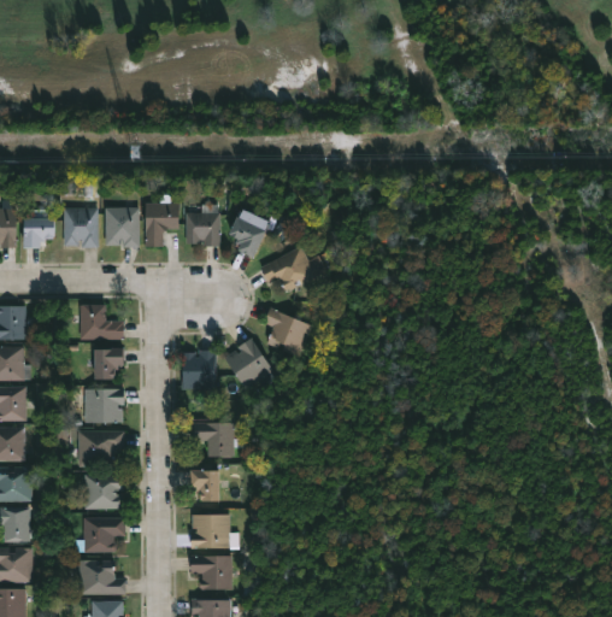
[(10,200),(10,209),(17,209),(17,247),(0,247),(0,209),(1,209),(1,200),(10,200)]
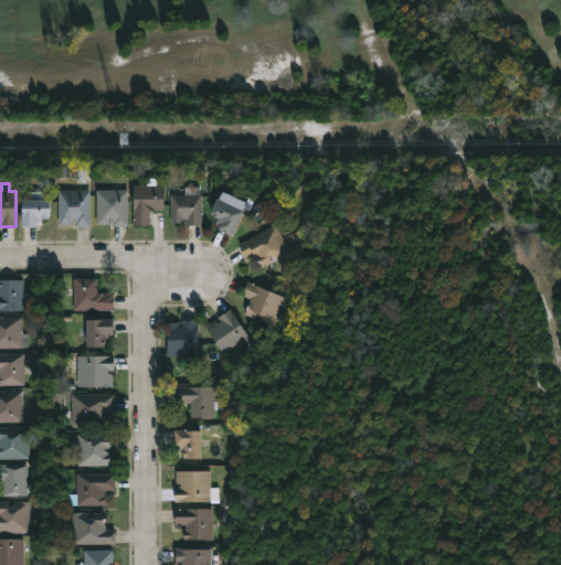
[(149,226),(133,226),(131,187),(162,187),(162,210),(151,210),(149,212),(149,226)]
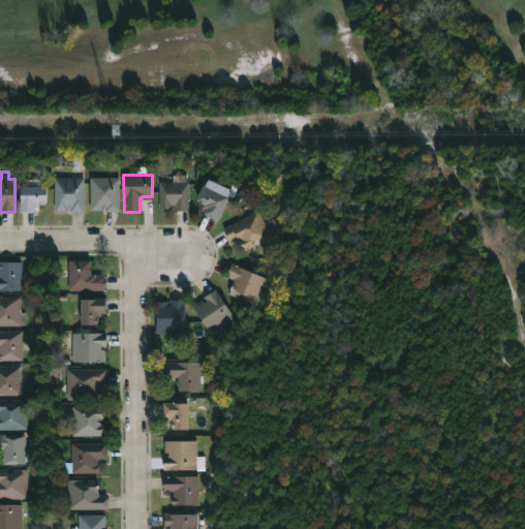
[(186,176),(186,183),(188,183),(188,212),(175,213),(175,206),(172,206),(172,210),(159,210),(159,183),(172,183),(172,176),(186,176)]
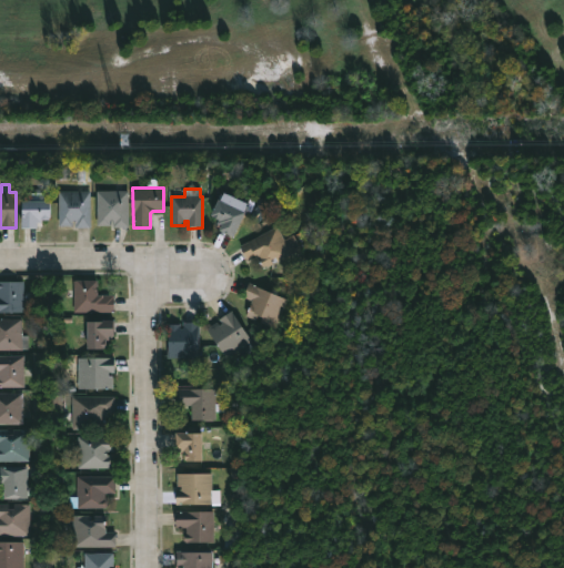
[(89,192),(90,229),(74,229),(74,221),(71,221),(71,226),(59,226),(58,192),(89,192)]
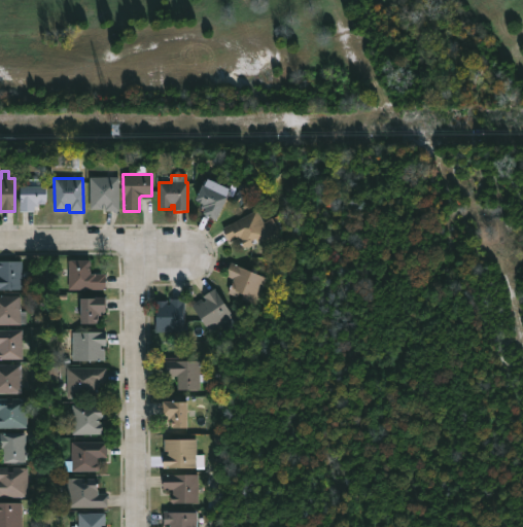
[(119,178),(120,211),(106,212),(106,206),(102,206),(102,211),(91,211),(90,178),(119,178)]
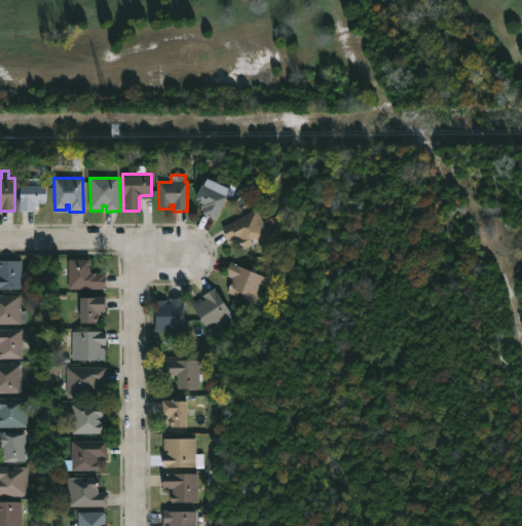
[(210,179),(232,190),(219,222),(198,212),(202,203),(197,201),(204,186),(207,187),(210,179)]
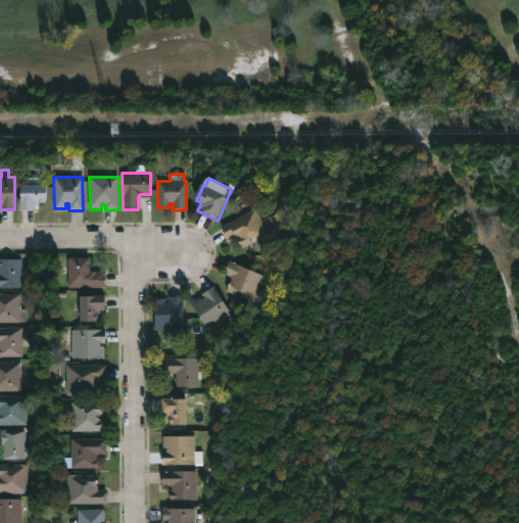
[(31,211),(21,211),(21,187),(47,187),(47,203),(39,203),(39,205),(36,205),(36,211),(31,211)]
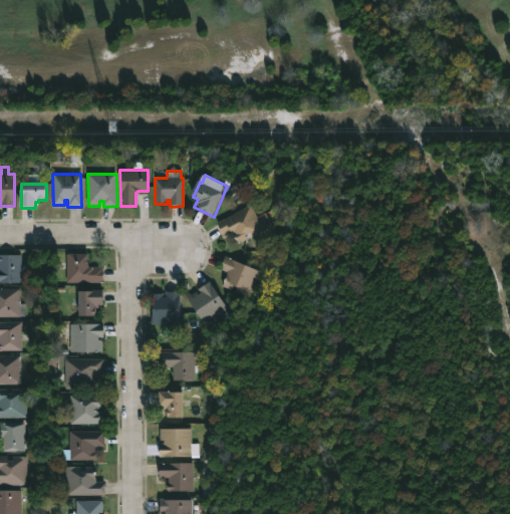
[(251,205),(257,217),(271,212),(276,222),(272,224),(273,225),(251,237),(249,234),(246,236),(248,239),(238,244),(230,232),(224,235),(218,224),(251,205)]
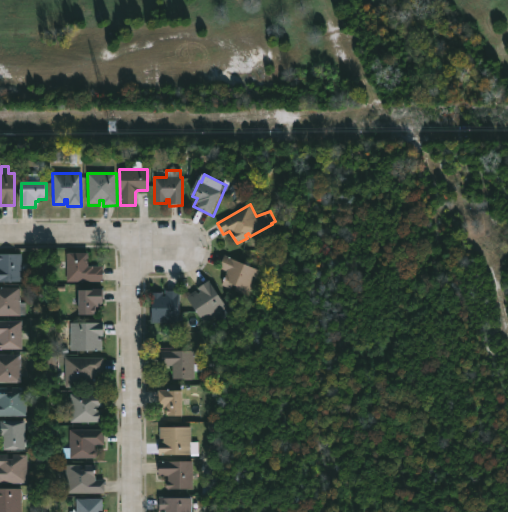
[(0,254),(19,254),(19,282),(0,282),(0,254)]
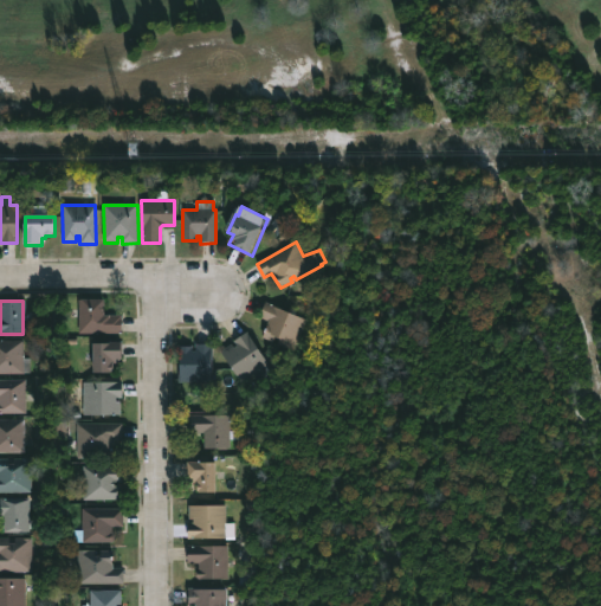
[(103,313),(103,316),(120,316),(120,334),(78,334),(78,301),(103,301),(103,313)]
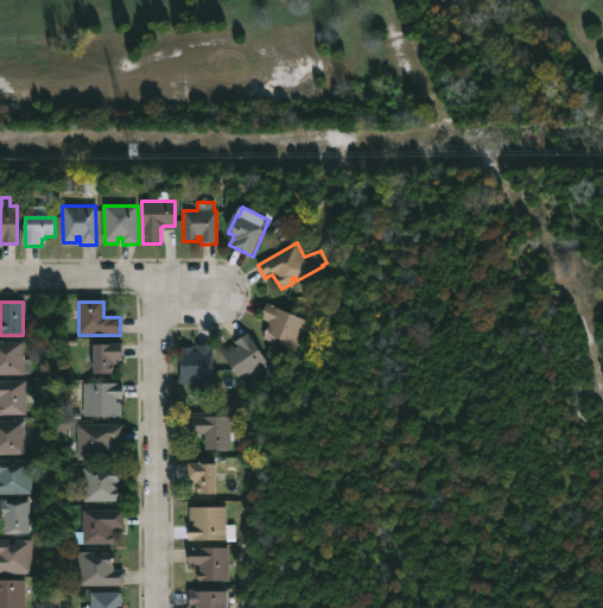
[(308,322),(294,352),(262,336),(268,322),(260,318),(267,303),(308,322)]
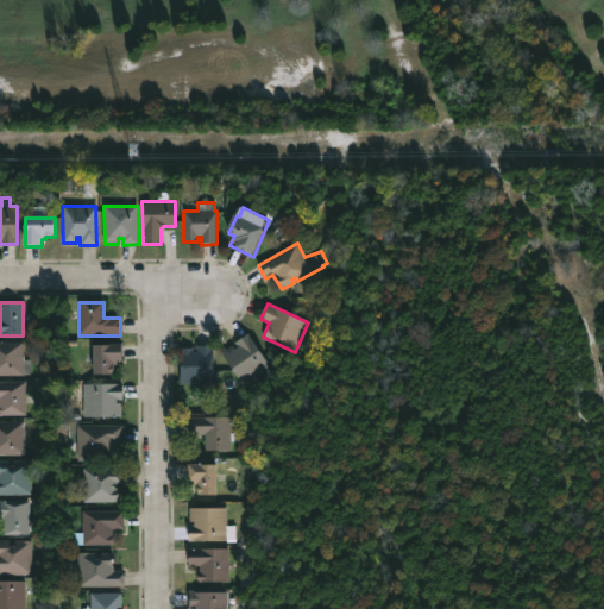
[(247,332),(270,364),(243,383),(221,351),(232,344),(234,346),(238,345),(236,340),(247,332)]
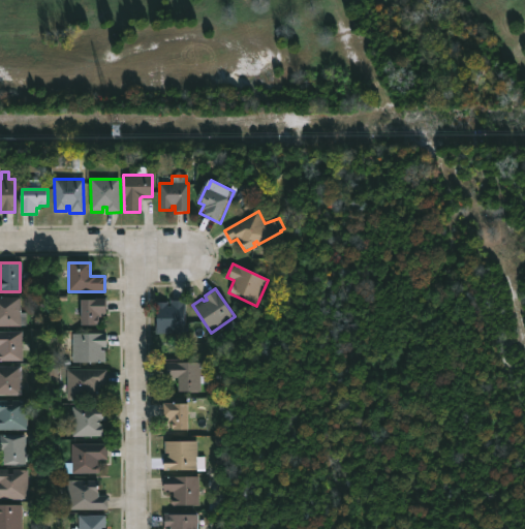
[(0,297),(19,298),(19,327),(0,327),(0,297)]
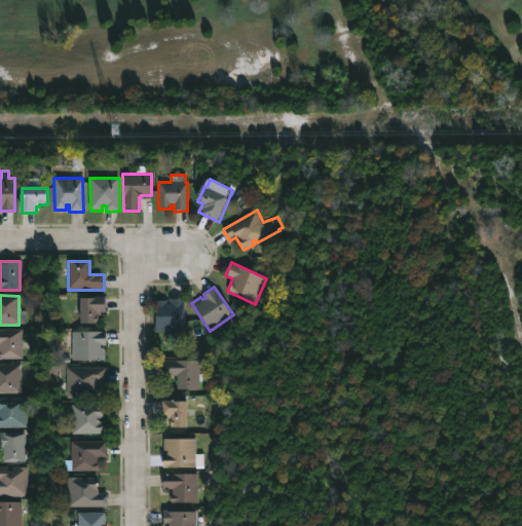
[(182,298),(183,332),(155,332),(154,301),(163,301),(163,304),(168,304),(168,298),(182,298)]
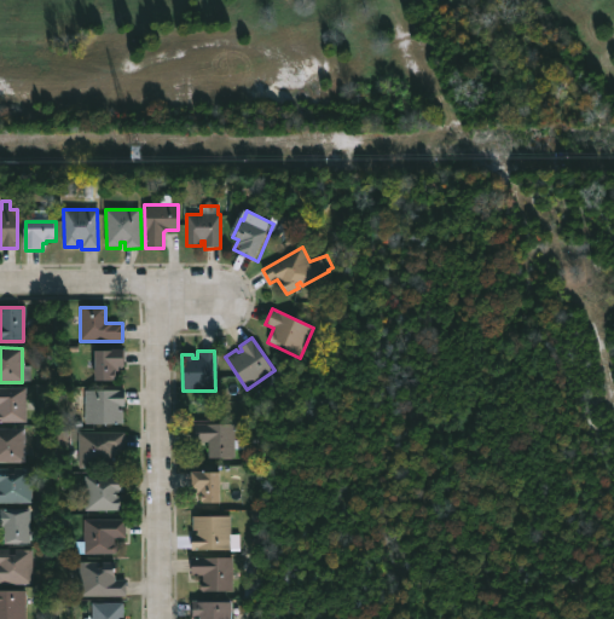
[(116,383),(97,383),(97,353),(126,352),(126,369),(122,369),(122,375),(116,375),(116,383)]
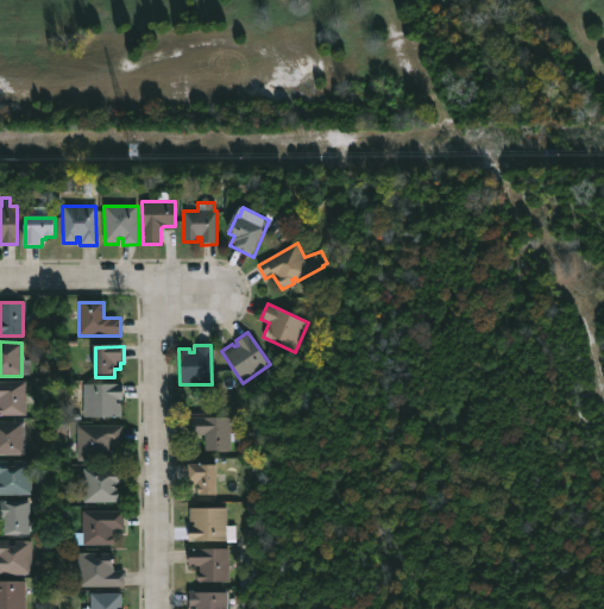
[(23,395),(23,416),(0,414),(0,382),(23,382),(23,395)]
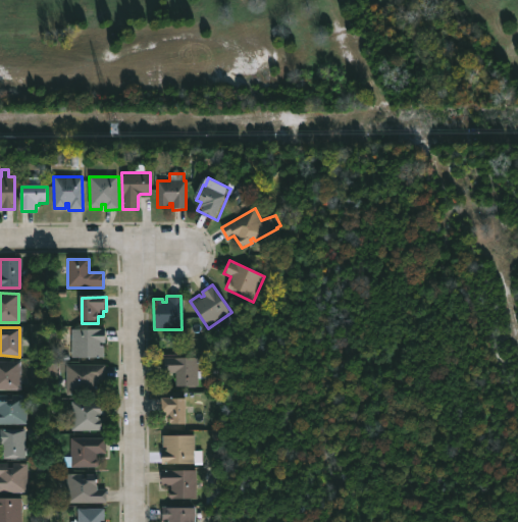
[(99,344),(99,347),(103,347),(103,358),(71,358),(71,330),(104,329),(105,344),(99,344)]
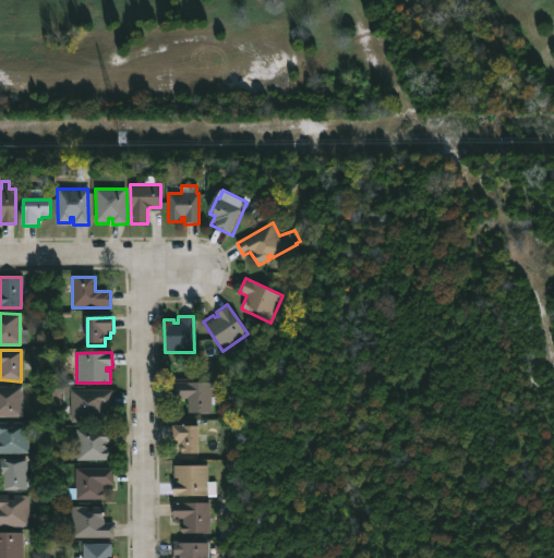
[(211,383),(211,397),(218,397),(218,405),(211,405),(209,413),(188,413),(188,399),(171,399),(171,383),(211,383)]
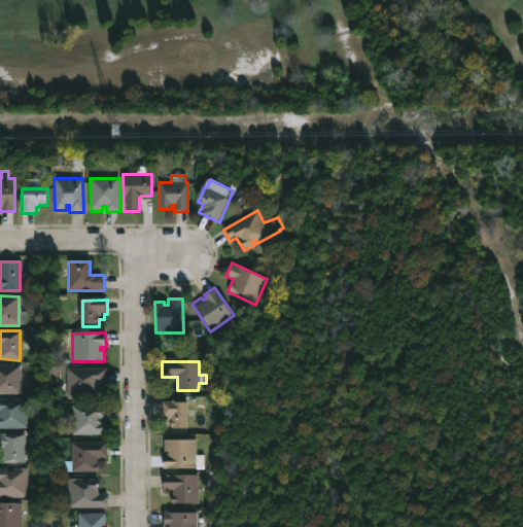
[(0,363),(7,363),(20,364),(20,392),(0,392),(0,363)]
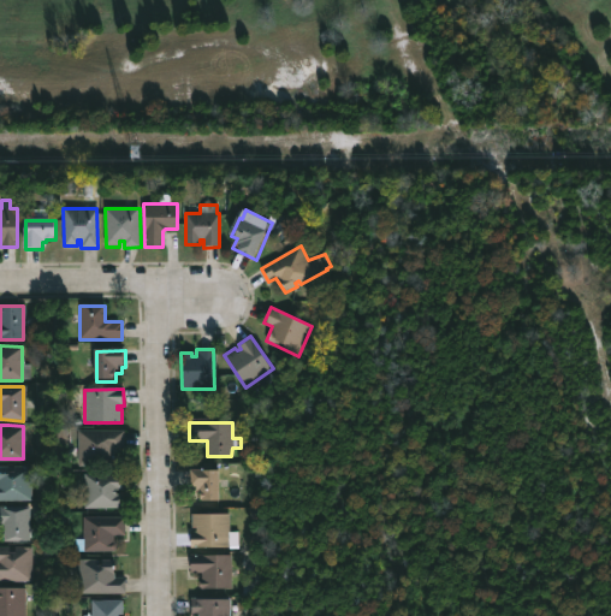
[(90,465),(78,465),(78,428),(124,428),(124,445),(116,445),(116,451),(113,451),(113,463),(90,463),(90,465)]
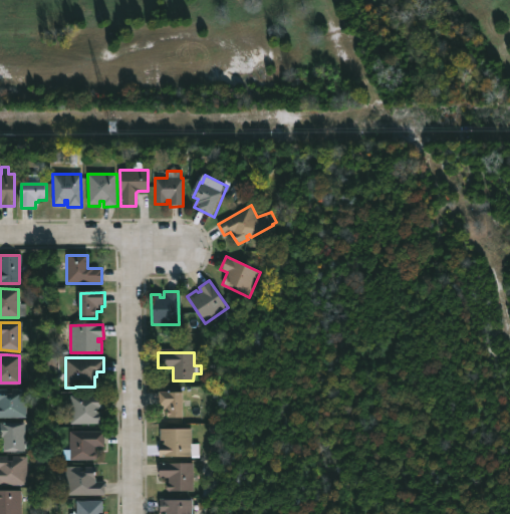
[(24,388),(24,417),(0,417),(0,388),(5,388),(5,392),(10,392),(10,388),(24,388)]
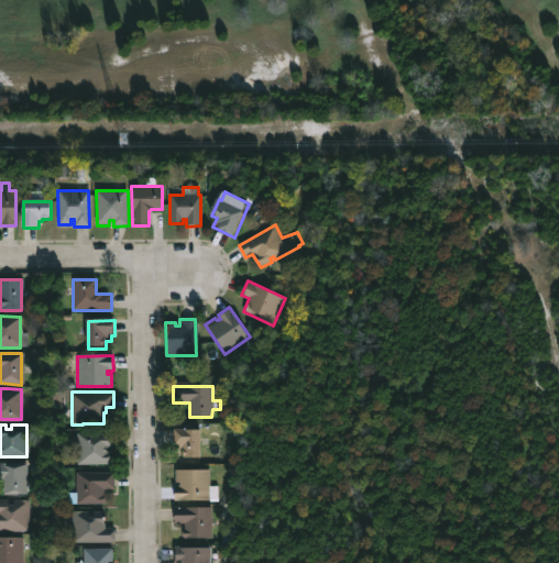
[(186,428),(186,429),(201,429),(203,456),(185,456),(184,449),(182,449),(182,443),(175,443),(175,428),(186,428)]
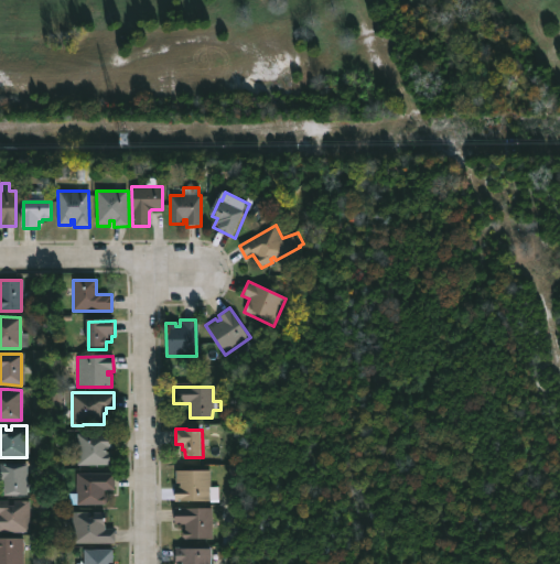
[(105,447),(105,451),(111,451),(111,464),(77,464),(77,432),(112,433),(112,447),(105,447)]
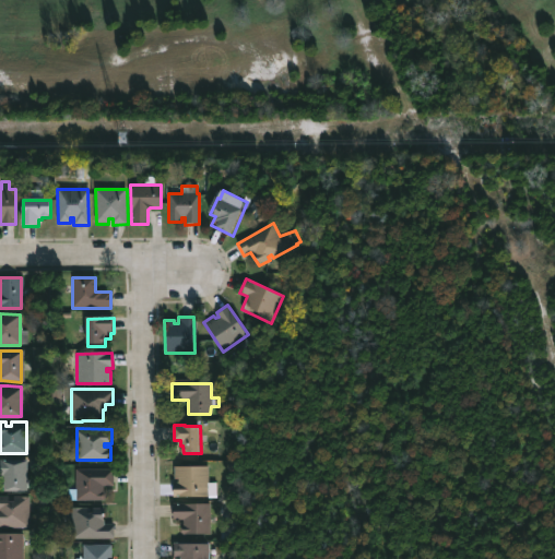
[(0,459),(25,459),(25,479),(32,479),(32,490),(3,490),(3,475),(0,475),(0,459)]
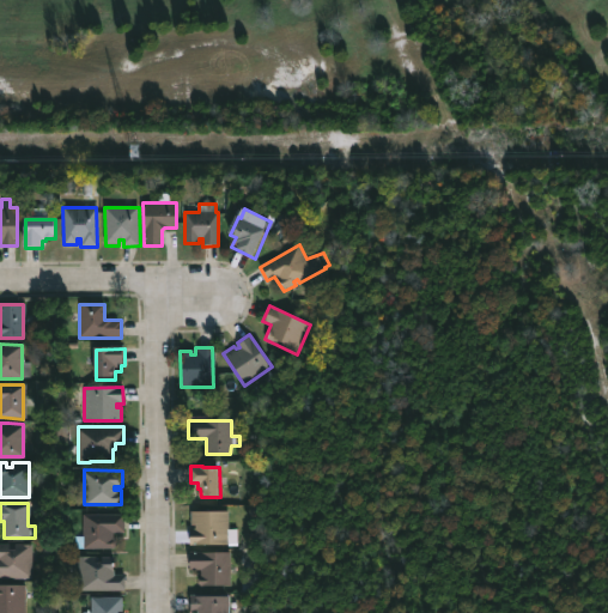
[(223,509),(224,542),(190,544),(189,528),(196,528),(196,525),(192,525),(190,510),(223,509)]
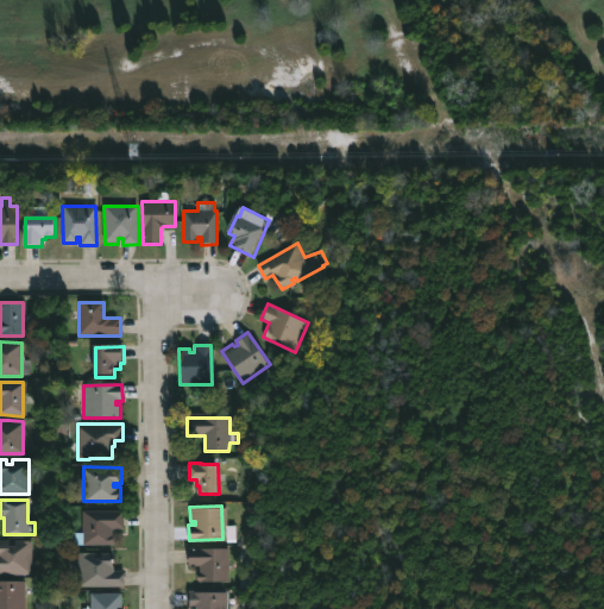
[(113,544),(75,544),(75,532),(83,532),(83,510),(123,509),(124,528),(112,528),(112,533),(115,537),(115,540),(113,544)]
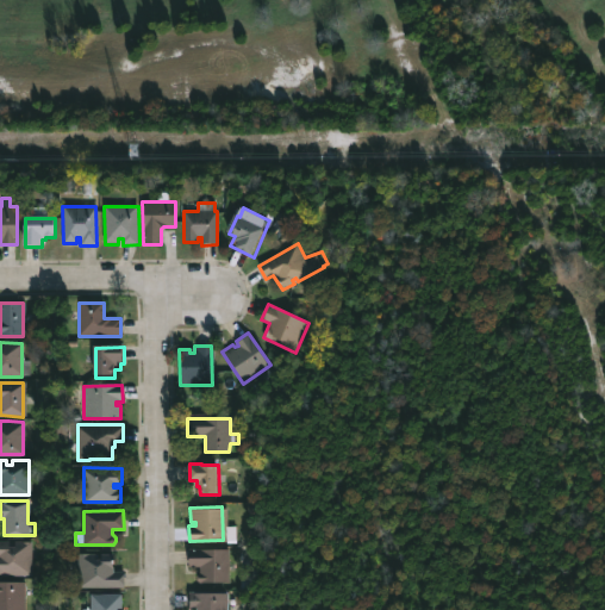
[(7,541),(7,546),(12,546),(12,541),(30,541),(30,576),(0,574),(0,541),(7,541)]
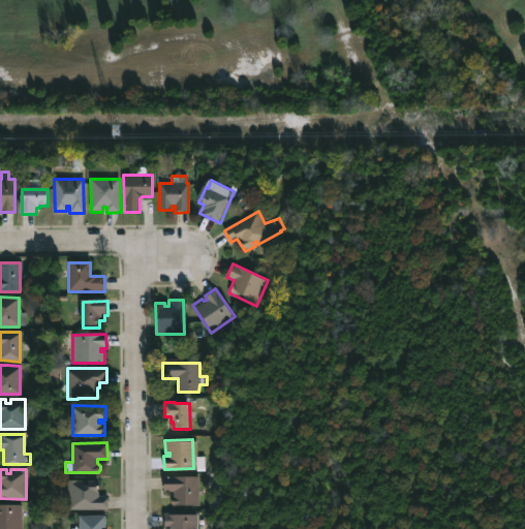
[(194,475),(194,504),(172,504),(171,498),(173,497),(173,491),(164,491),(163,475),(194,475)]
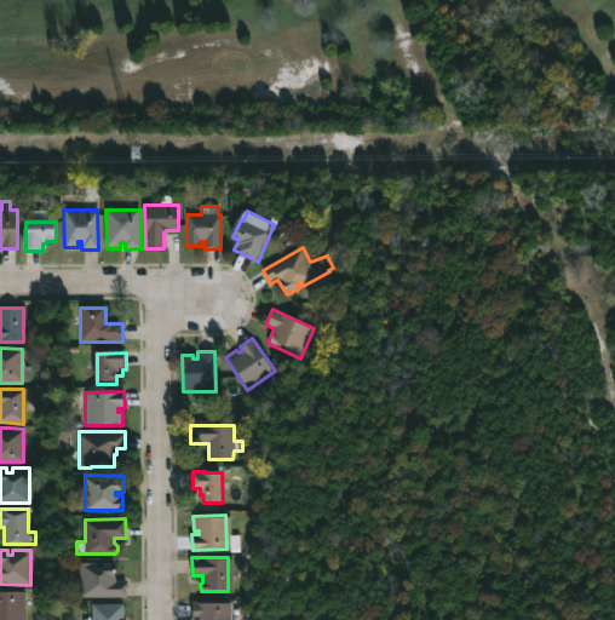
[(116,562),(115,580),(127,580),(126,597),(80,596),(80,562),(99,562),(99,568),(103,568),(103,562),(116,562)]
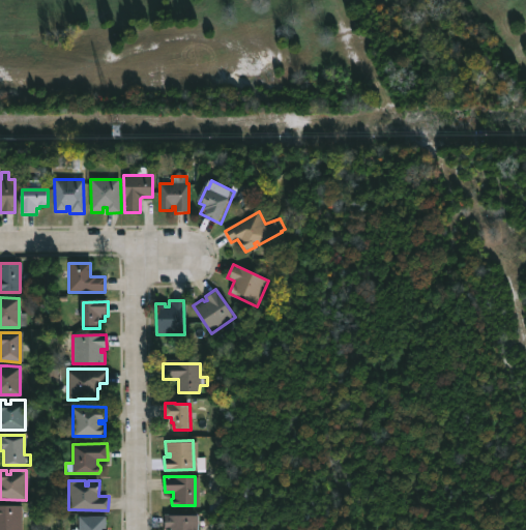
[(21,518),(21,529),(0,529),(0,505),(21,505),(21,518)]
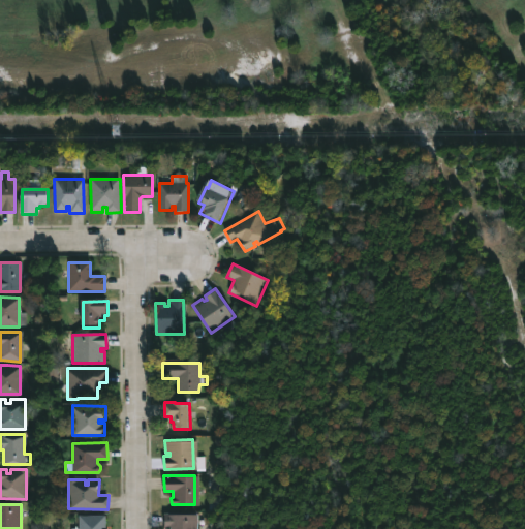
[(192,528),(164,528),(164,514),(192,514),(192,528)]
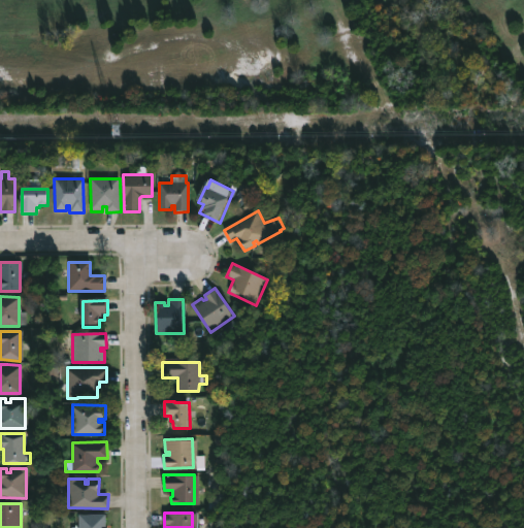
[(102,527),(79,527),(79,514),(106,514),(105,526),(102,527)]
